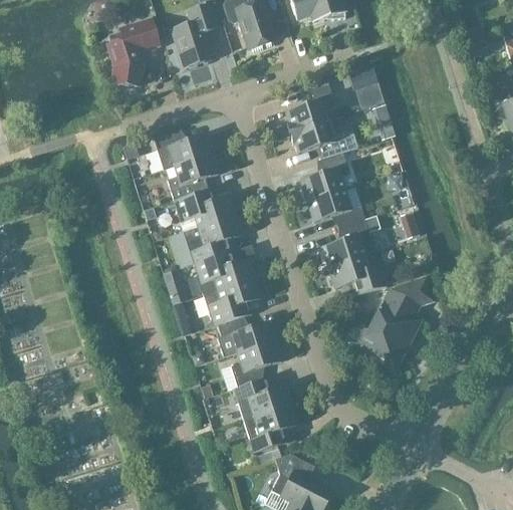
[(226,0),(224,4),(228,19),(232,21),(238,19),(247,48),(275,39),(262,0),(258,0),(247,3),(246,0),(226,0)]
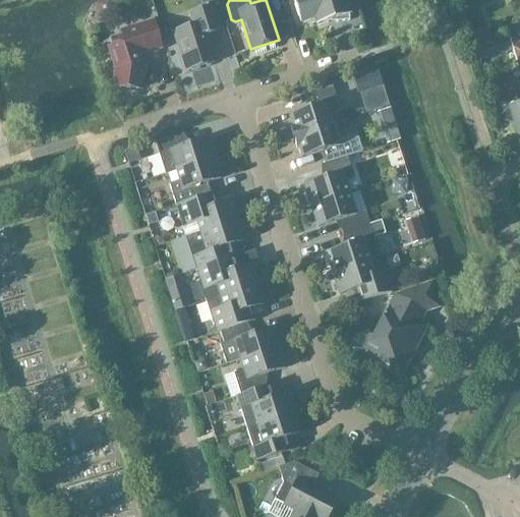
[(293,0),(300,18),(315,13),(318,20),(336,15),(336,18),(350,17),(349,10),(350,10),(348,3),(348,0),(293,0)]
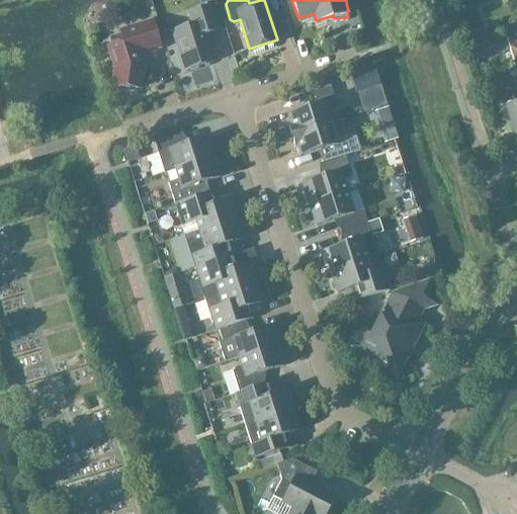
[(186,67),(212,58),(204,30),(218,25),(210,2),(189,9),(193,21),(174,27),(186,67)]
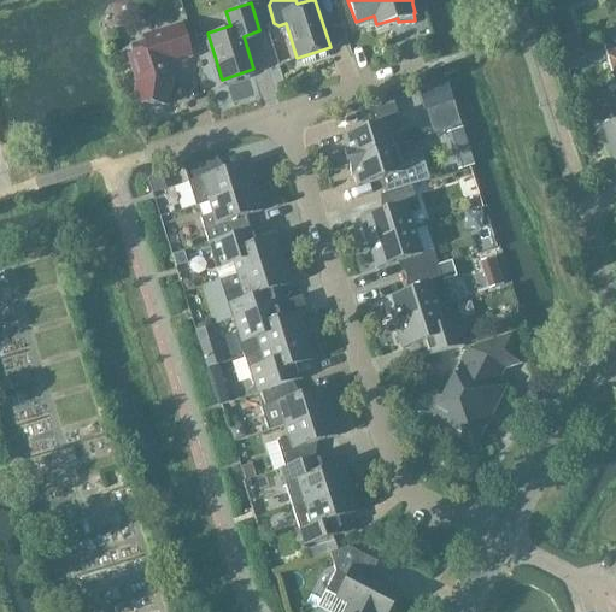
[(169,60),(191,53),(181,21),(144,33),(148,46),(129,51),(138,77),(135,98),(166,101),(169,82),(172,83),(172,75),(169,60)]
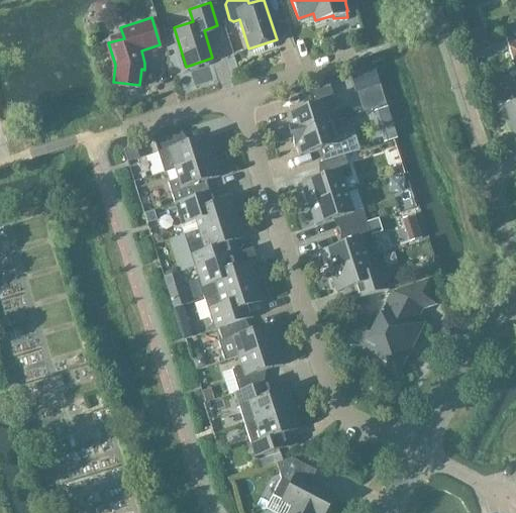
[(515,99),(514,99),(508,81),(487,87),(496,115),(508,112),(515,135),(515,99)]
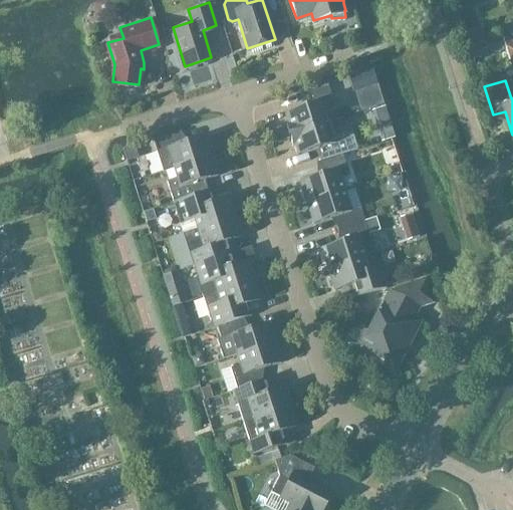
[(289,132),(329,118),(325,107),(334,104),(328,83),(303,91),(303,92),(304,91),(308,102),(286,109),(289,120),(286,121),(289,132)]
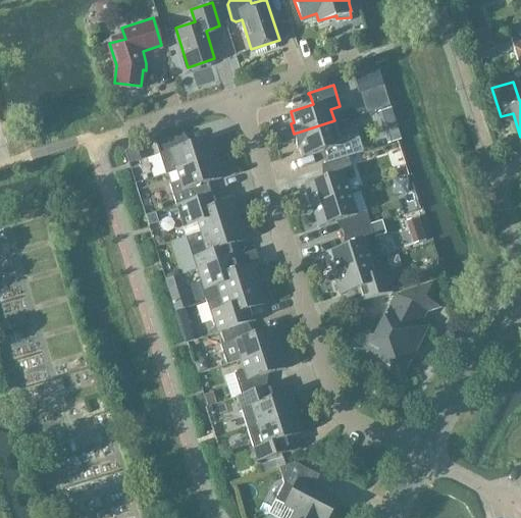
[(337,132),(334,120),(294,134),(297,143),(300,142),(304,154),(326,147),(329,157),(328,158),(328,159),(354,151),(363,148),(357,130),(352,127),(348,130),(337,132)]
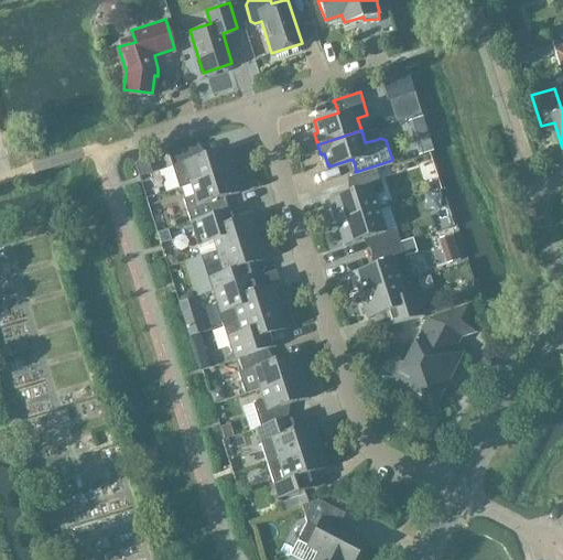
[(191,180),(233,167),(226,146),(199,154),(195,142),(196,142),(196,141),(169,150),(176,173),(187,170),(191,180)]
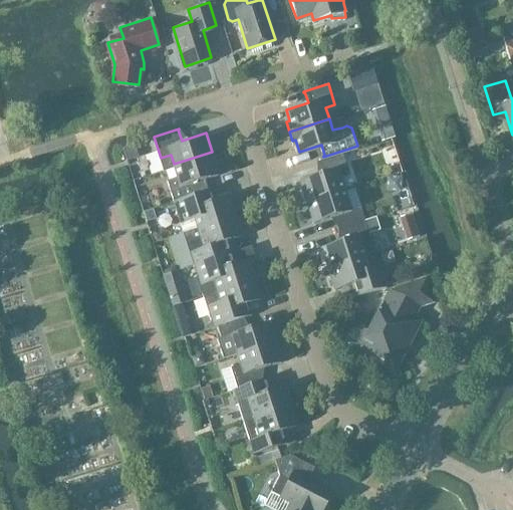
[(167,178),(174,199),(208,189),(208,188),(205,180),(219,176),(212,152),(174,164),(177,175),(167,178)]
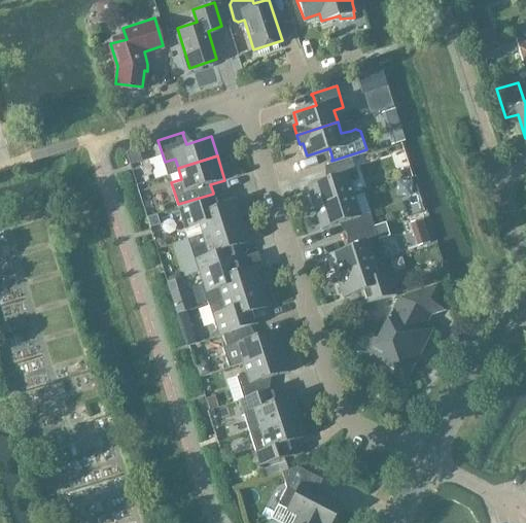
[(315,205),(353,193),(349,180),(358,177),(355,168),(356,168),(352,155),(326,163),(326,164),(327,164),(331,175),(308,183),(315,205)]
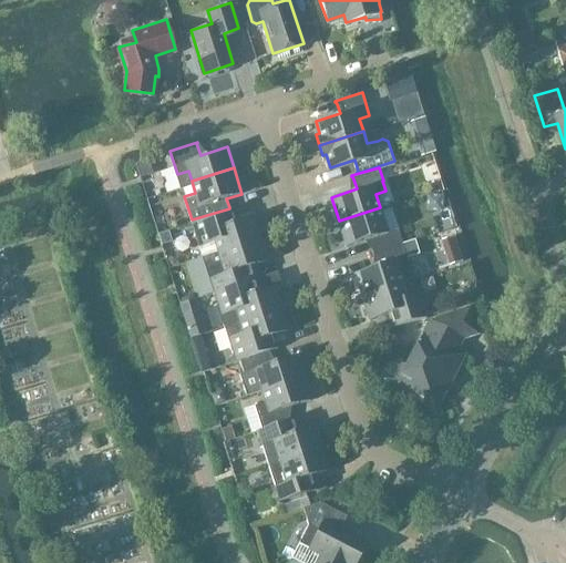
[(235,206),(229,207),(229,208),(192,219),(199,244),(202,255),(260,236),(253,215),(238,219),(235,206)]
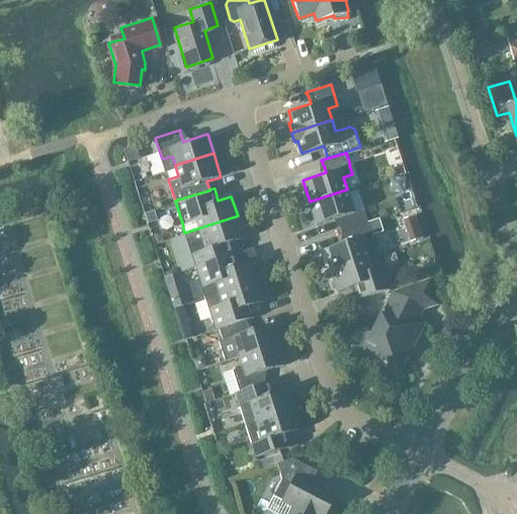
[(343,228),(367,220),(363,207),(354,210),(347,189),(310,201),(316,223),(340,216),(343,228)]
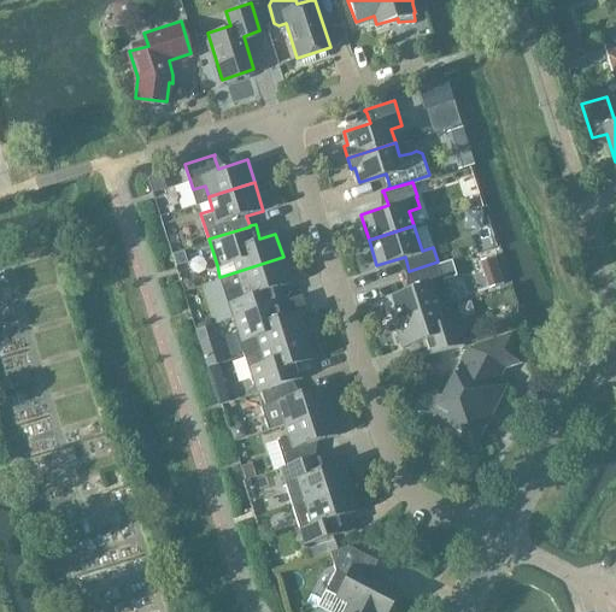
[(232,315),(279,300),(275,286),(291,281),(283,257),(220,277),(223,289),(232,315)]
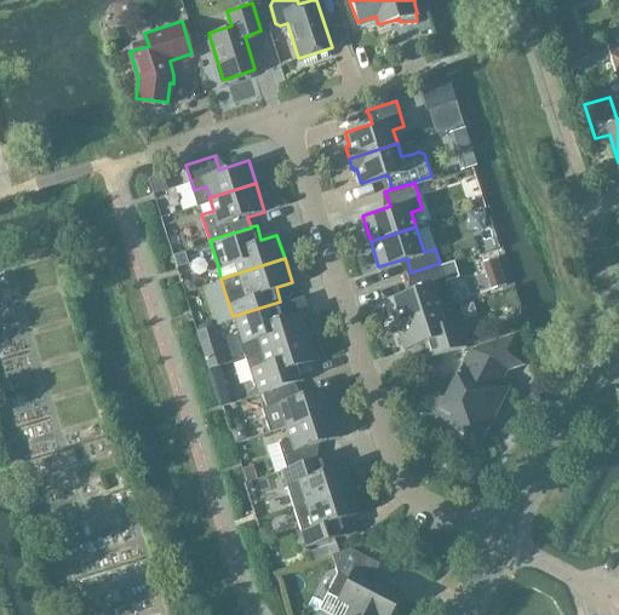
[(451,298),(440,263),(411,272),(416,287),(388,295),(394,316),(451,298)]
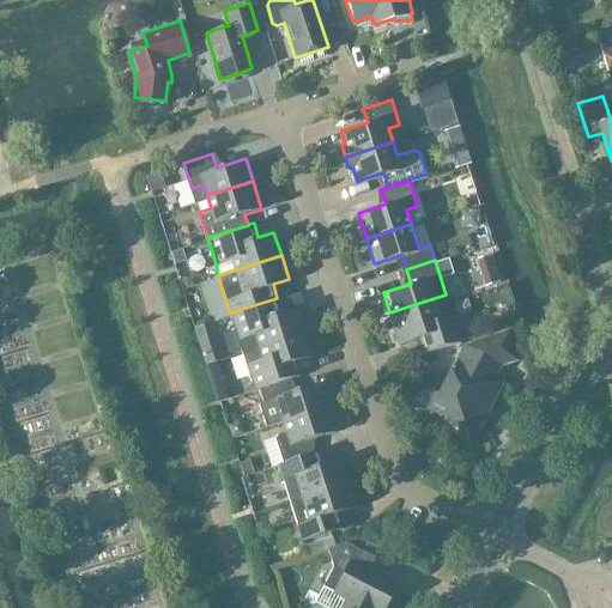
[(214,272),(187,280),(195,308),(223,299),(214,272)]
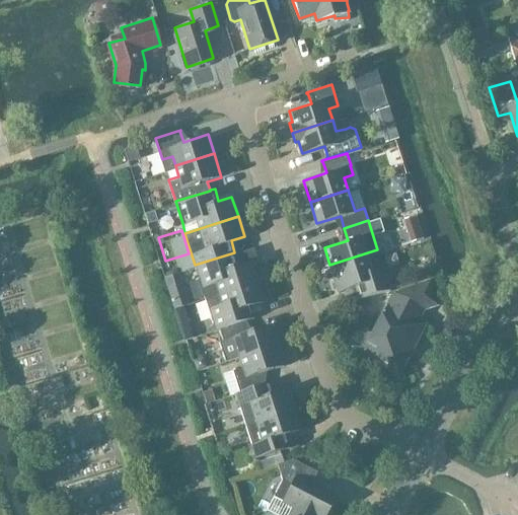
[(389,288),(377,249),(329,265),(338,291),(362,283),(365,294),(364,295),(364,296),(389,288)]
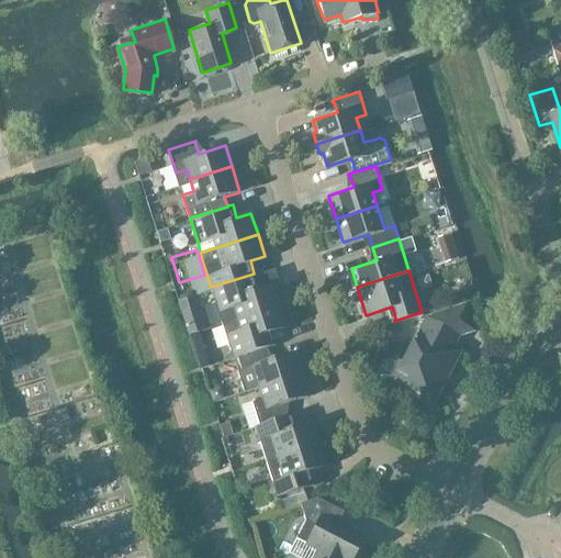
[(257,286),(254,274),(211,287),(219,311),(222,321),(279,303),(272,281),(257,286)]
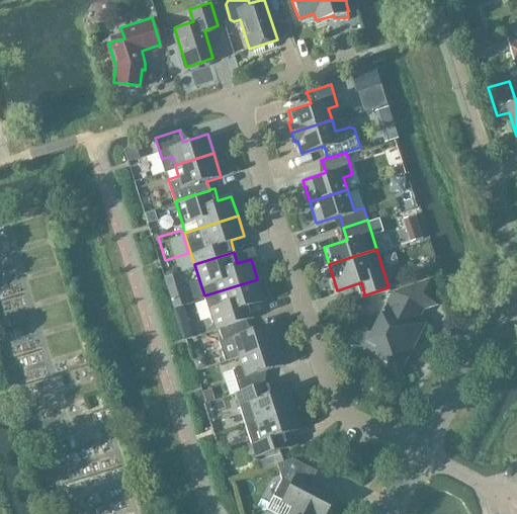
[(181,266),(168,268),(173,301),(186,298),(181,266)]
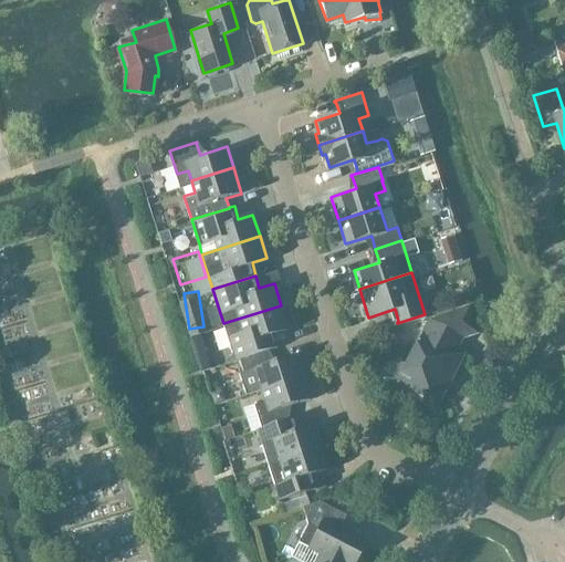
[(234,357),(278,344),(274,332),(289,328),(288,325),(291,324),(293,320),(290,309),(285,306),(282,308),(281,305),(223,323),(228,334),(234,357)]
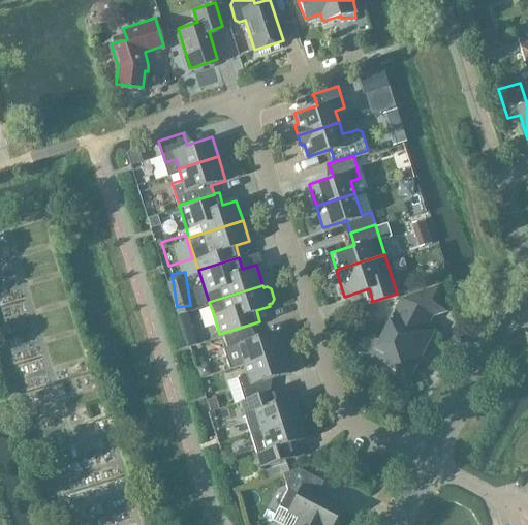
[(379,340),(375,338),(365,357),(377,362),(376,364),(406,379),(432,328),(425,325),(431,312),(444,308),(437,285),(402,297),(379,340)]
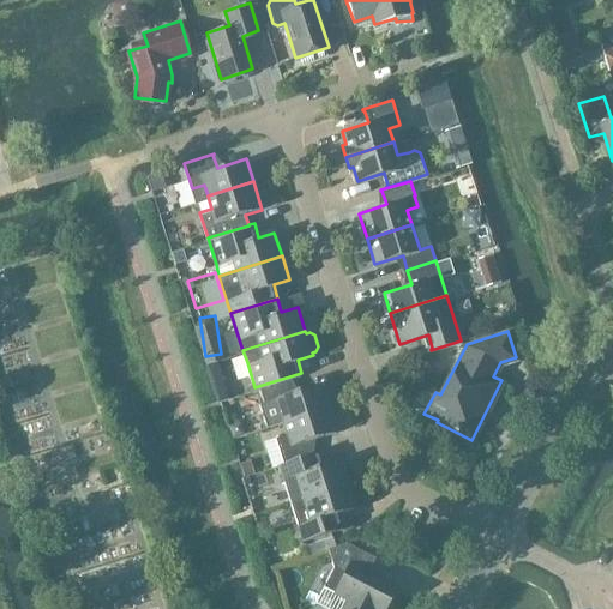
[(293,379),(301,373),(254,387),(259,402),(264,401),(268,412),(280,409),(283,420),(329,405),(322,381),(299,389),(293,379)]
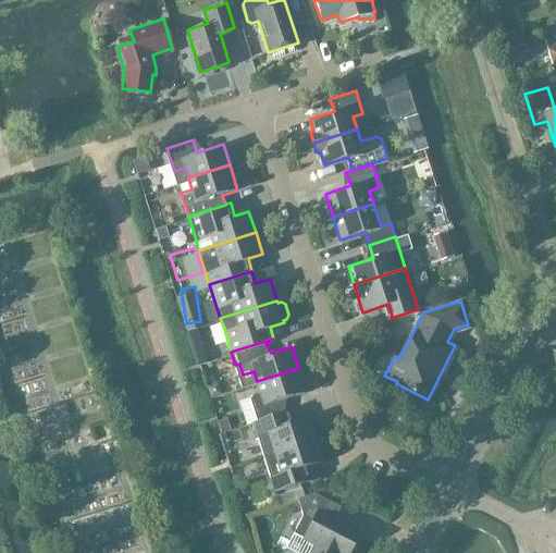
[(306,390),(298,368),(257,381),(260,392),(249,395),(254,406),(249,407),(252,420),(280,412),(283,410),(279,398),(306,390)]
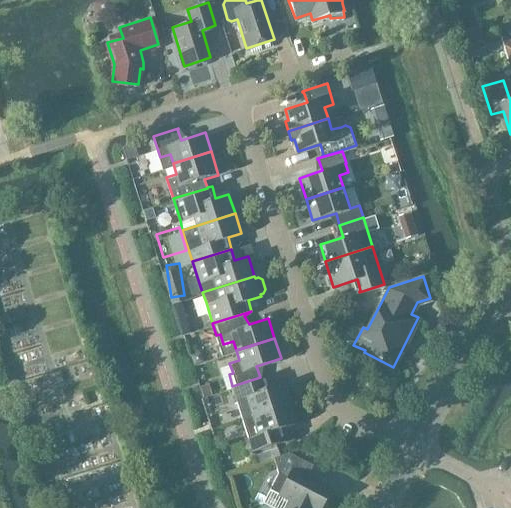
[(258,379),(257,378),(232,386),(241,412),(289,397),(284,382),(260,390),(256,379),(258,379)]
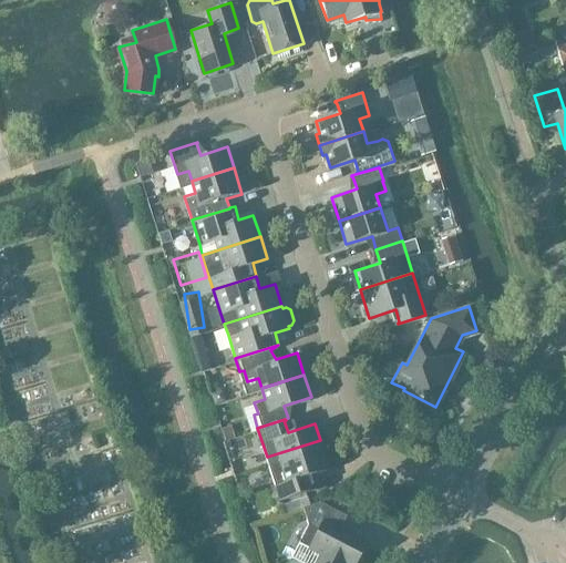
[(329,468),(320,440),(267,457),(279,498),(306,490),(305,485),(312,483),(309,473),(329,468)]
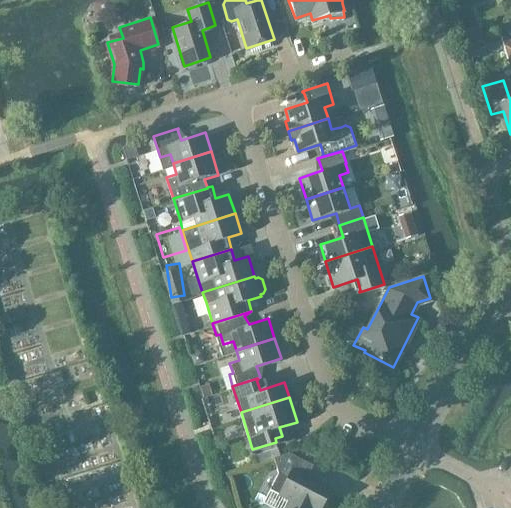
[(319,507),(330,487),(307,475),(313,463),(289,451),(274,456),(278,471),(288,476),(280,492),(291,498),(285,507),(319,507)]
